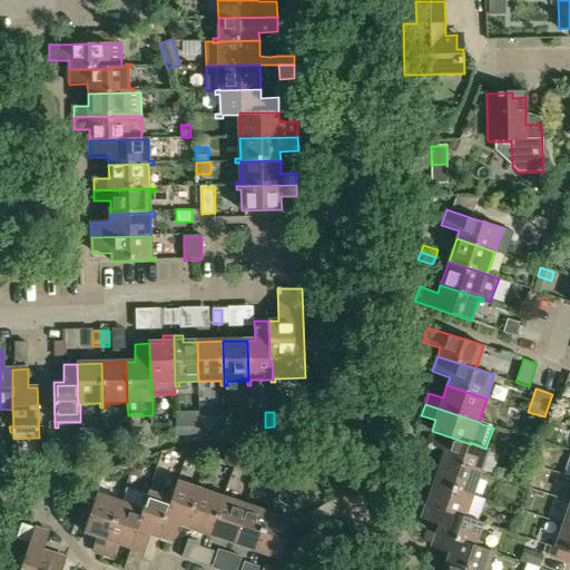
[(432,431),(428,445),(445,451),(443,460),(481,472),(482,470),(488,450),(485,449),(471,443),(471,444),(432,431)]
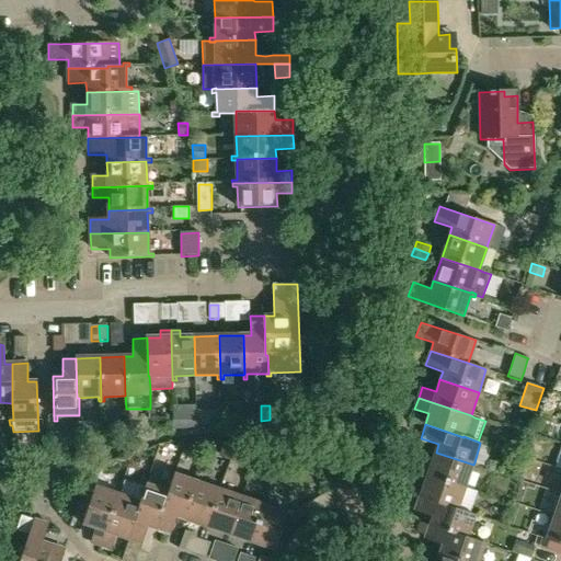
[(236,447),(224,443),(219,456),(231,460),(236,447)]
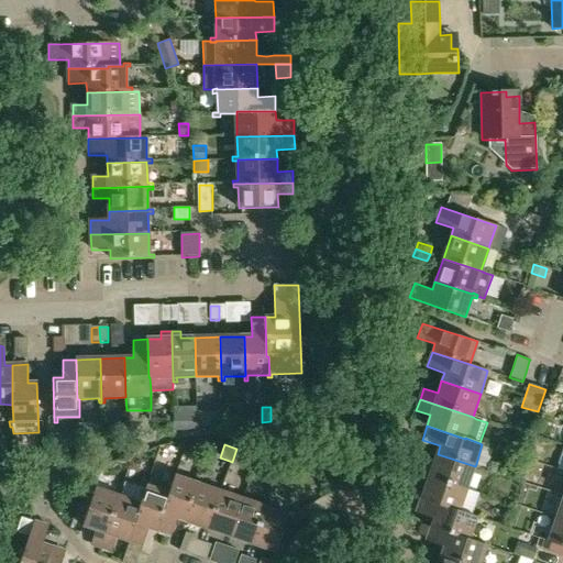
[(418,461),(415,473),(467,490),(468,487),(475,467),(475,466),(438,454),(433,465),(418,461)]
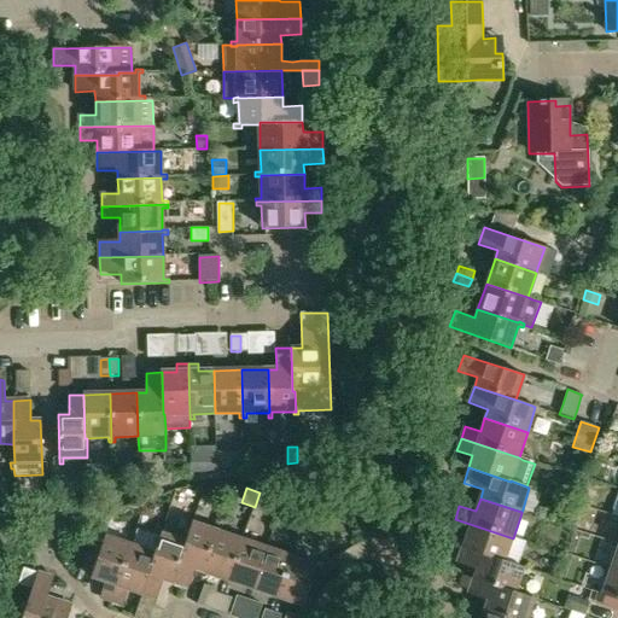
[(196,570),(204,572),(219,531),(220,531),(221,526),(216,525),(215,530),(194,524),(196,520),(192,519),(190,525),(192,526),(187,542),(173,584),(188,590),(196,570)]
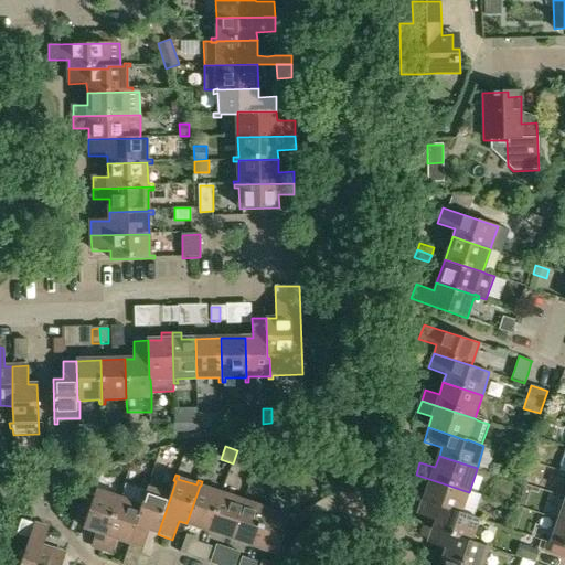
[(416,475),(413,483),(427,488),(423,501),(461,513),(462,513),(468,494),(469,492),(416,475)]
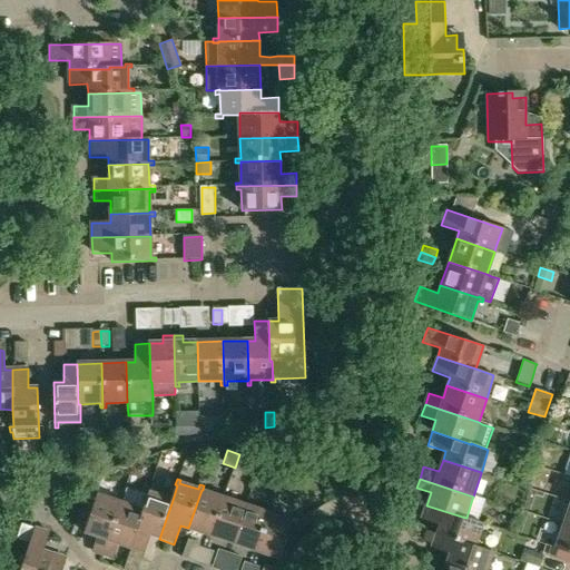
[(188,528),(212,536),(226,493),(223,492),(222,497),(203,490),(202,490),(188,528)]
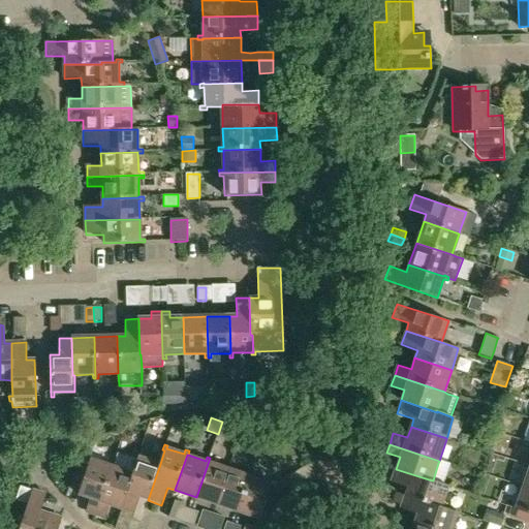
[(86,512),(96,516),(113,467),(113,465),(87,456),(86,459),(89,461),(87,468),(83,466),(76,487),(80,488),(78,495),(90,499),(86,512)]
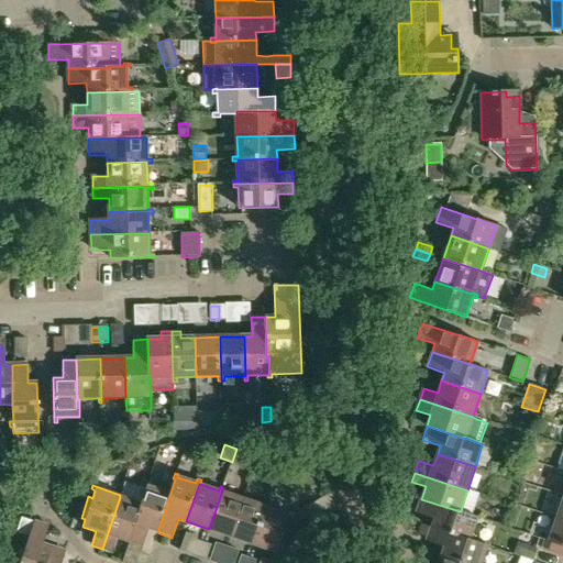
[(147,486),(141,505),(130,542),(127,551),(141,555),(150,530),(157,532),(170,494),(147,486)]
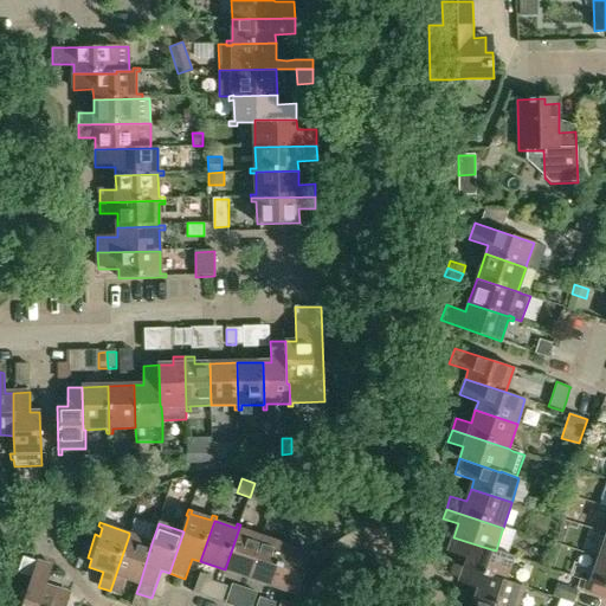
[(244,526),(240,524),(225,569),(249,578),(263,537),(242,530),(244,526)]
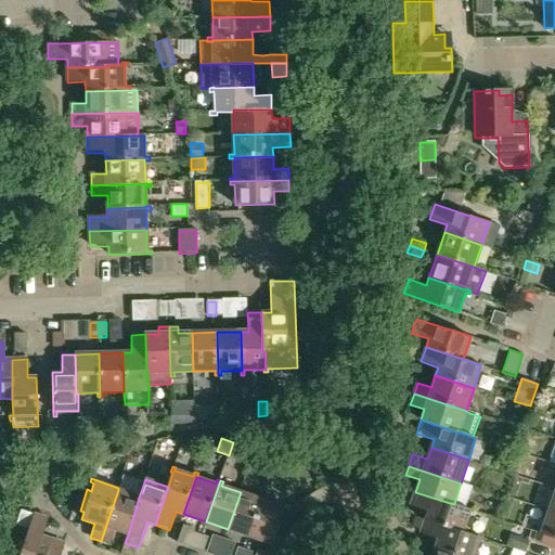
[(118,488),(118,490),(101,541),(111,544),(115,530),(128,534),(139,498),(120,491),(121,489),(118,488)]
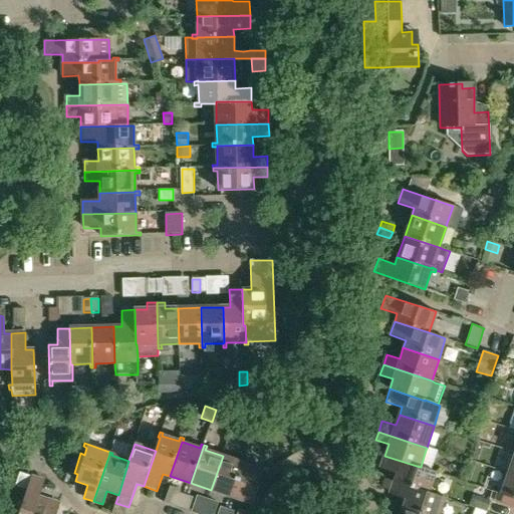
[(211,490),(232,497),(245,459),(242,458),(241,462),(223,456),(211,490)]
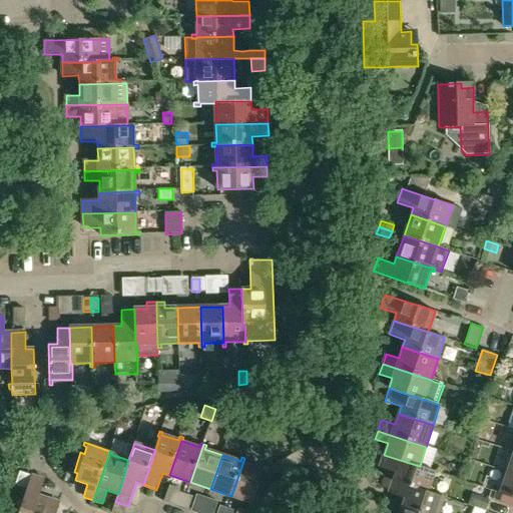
[(384,455),(380,467),(396,472),(393,480),(428,492),(435,471),(420,466),(419,466),(384,455)]
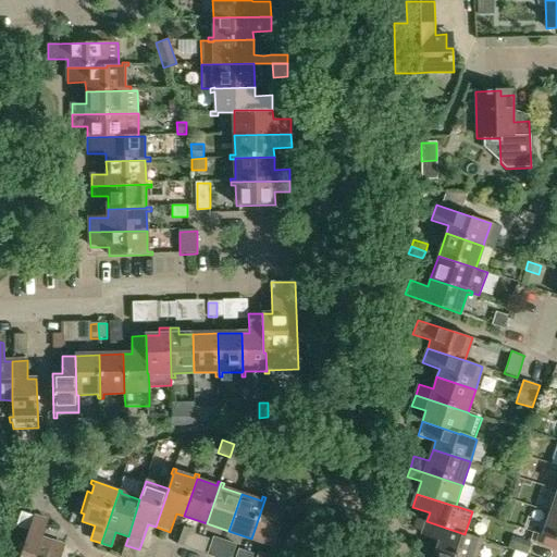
[(268,498),(265,497),(251,539),(274,546),(286,509),(267,503),(268,498)]
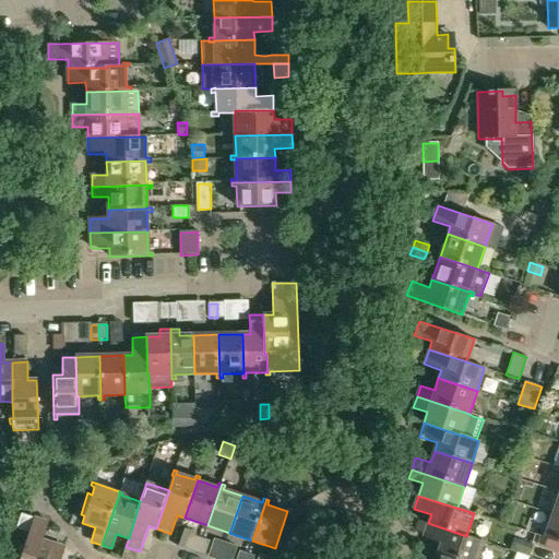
[(545,535),(544,538),(546,539),(558,544),(558,519),(551,516),(545,535)]
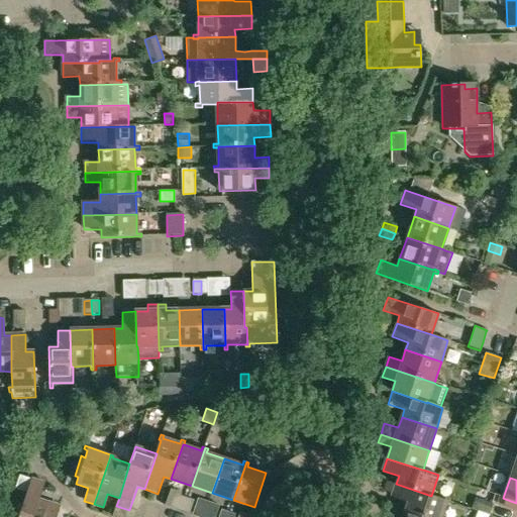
[(18,516),(41,516),(47,503),(39,500),(44,485),(31,480),(18,516)]
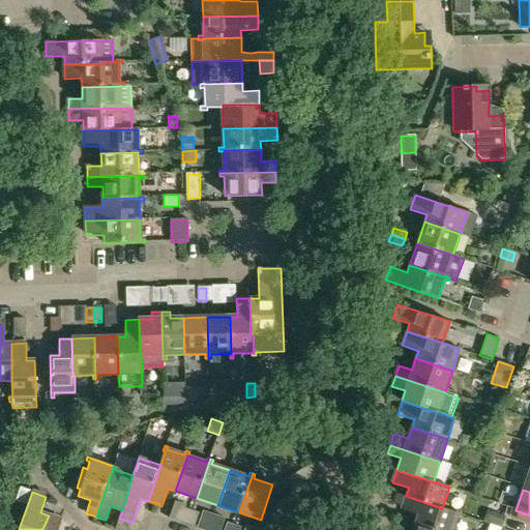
[(406,496),(402,509),(419,516),(416,524),(436,529),(452,529),(458,514),(459,513),(455,512),(442,508),(406,496)]
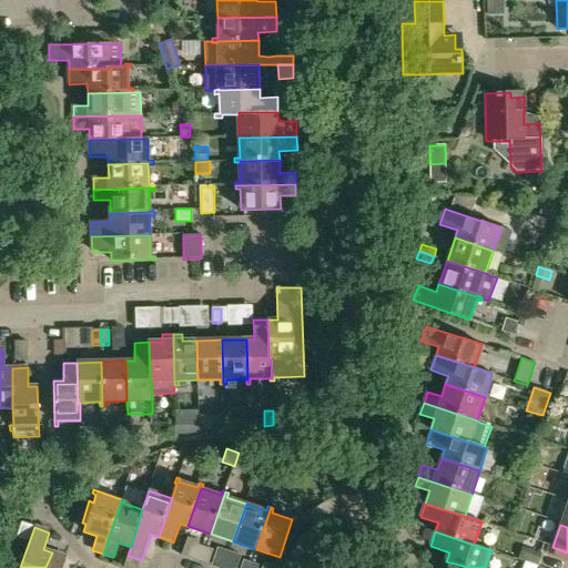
[(193,558),(201,561),(206,547),(198,545),(193,558)]
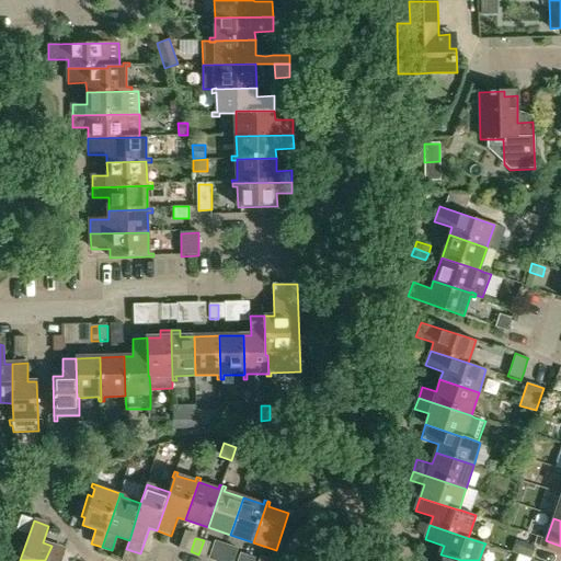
[(210,544),(204,540),(198,554),(206,557),(210,544)]
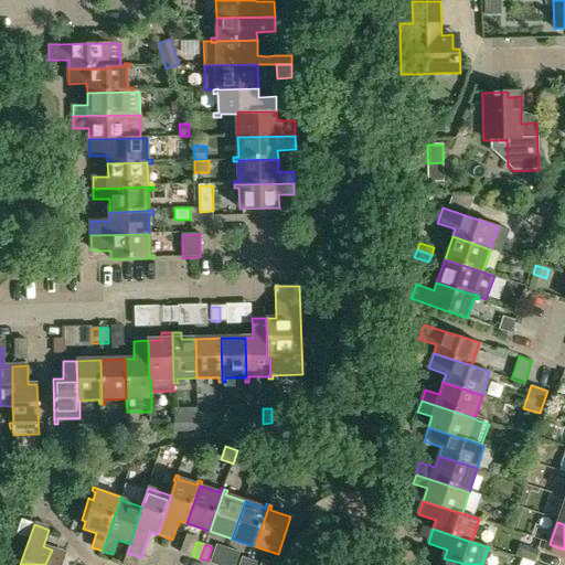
[(540,551),(519,544),(515,556),(535,563),(540,551)]
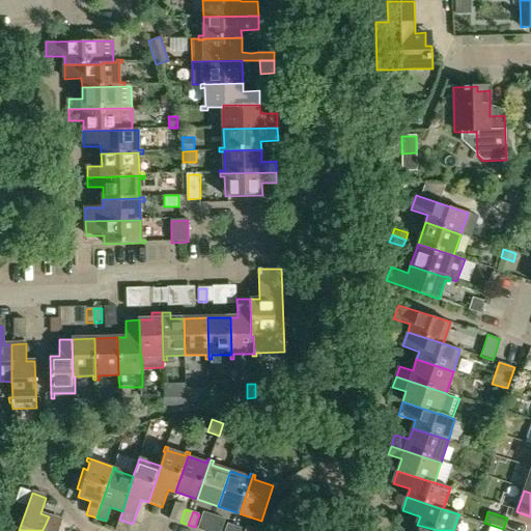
[(58,530),(62,521),(49,516),(43,530),(58,530)]
